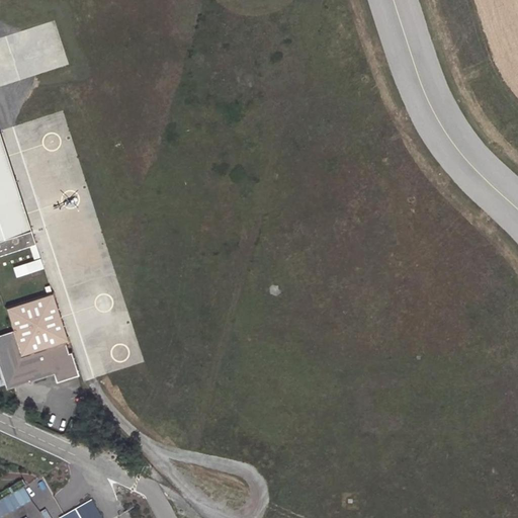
[(0,254),(36,243),(26,212),(8,156),(0,133),(0,254)]
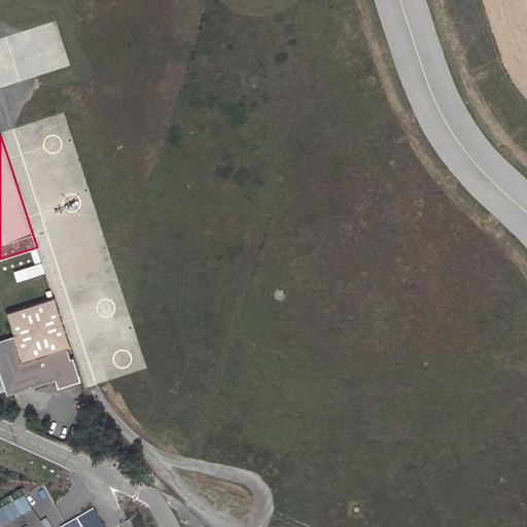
[(44,275),(41,264),(13,273),(16,284),(44,275)]
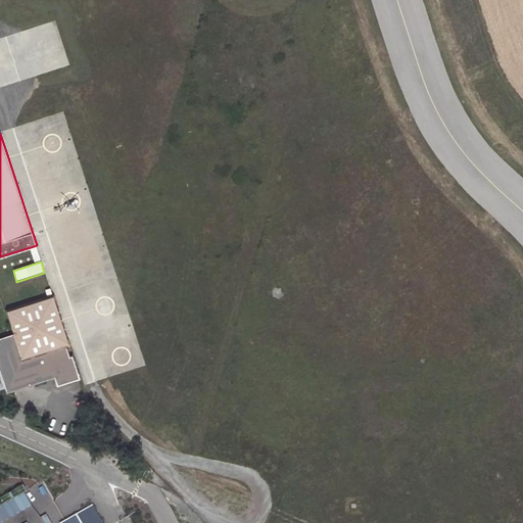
[(0,375),(4,388),(6,393),(54,378),(57,387),(80,379),(73,355),(69,358),(66,346),(68,345),(60,321),(53,295),(5,312),(13,335),(0,338),(0,375)]
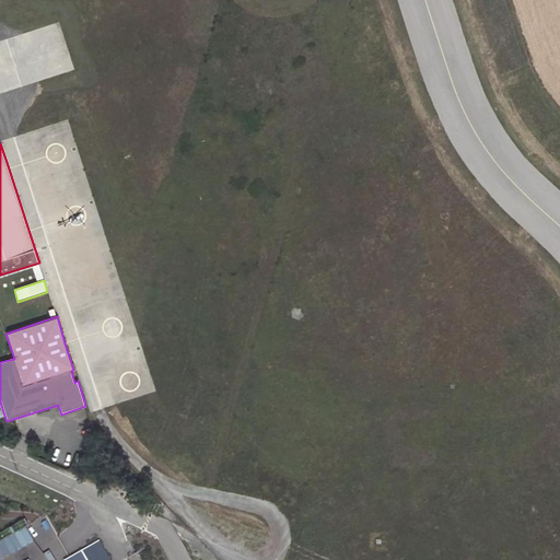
[(0,539),(0,550),(2,555),(13,548),(20,559),(31,559),(32,559),(15,532),(0,539)]
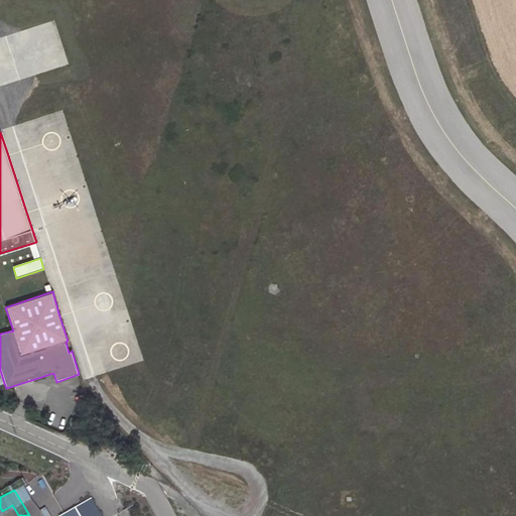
[(100,515),(91,499),(59,515),(100,515)]
